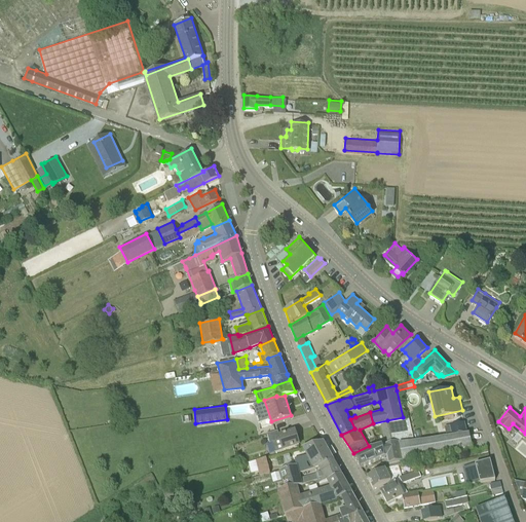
[(398,441),(413,438),(409,416),(403,417),(387,420),(391,441),(398,439),(398,441)]
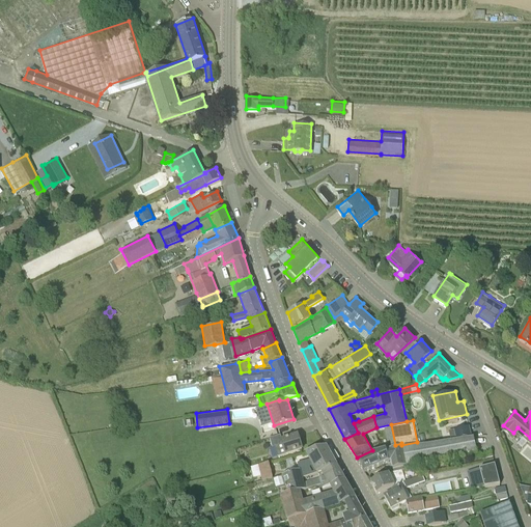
[(471,433),(469,424),(450,428),(451,437),(471,433)]
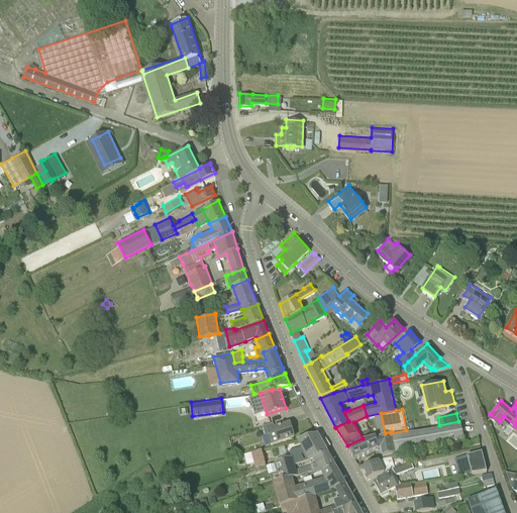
[(271,441),(277,439),(294,434),(290,420),(274,425),(273,420),(262,423),(265,432),(268,431),(271,441)]
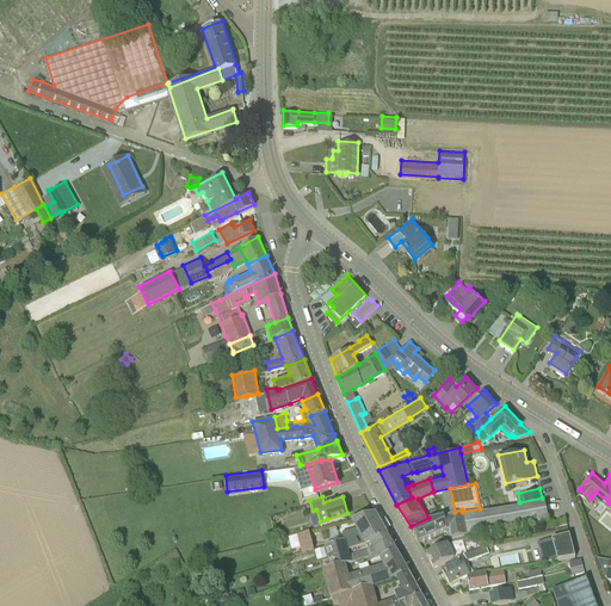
[(480,508),(462,512),(467,532),(468,535),(549,518),(545,500),(480,509),(480,508)]
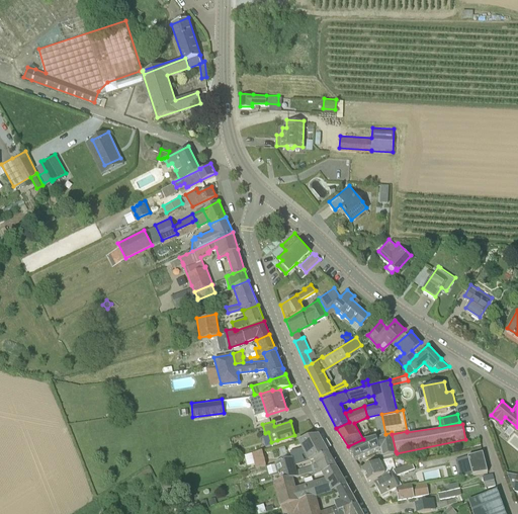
[(382,454),(396,451),(392,434),(392,432),(385,434),(375,436),(375,435),(365,438),(363,439),(348,446),(355,457),(378,447),(380,446),(382,454)]
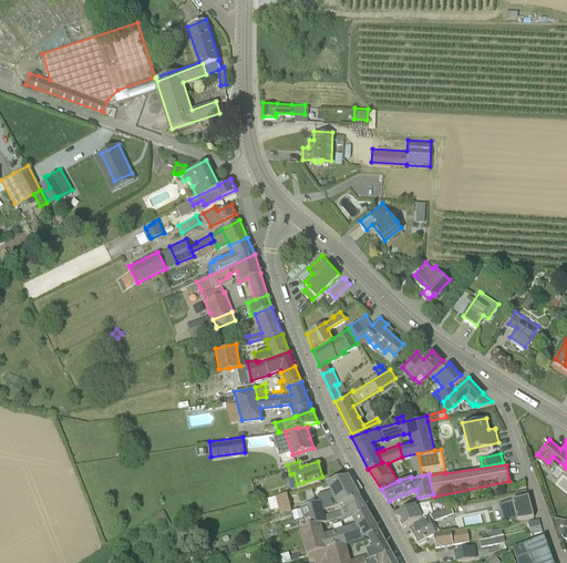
[(326,480),(331,491),(333,495),(327,498),(326,495),(319,498),(320,499),(321,499),(323,507),(342,501),(360,494),(354,484),(349,474),(326,480)]
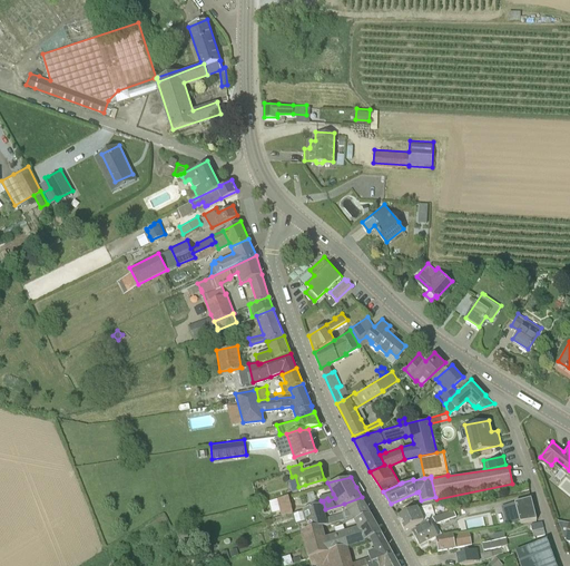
[(517,484),(518,489),(529,487),(528,480),(517,484)]
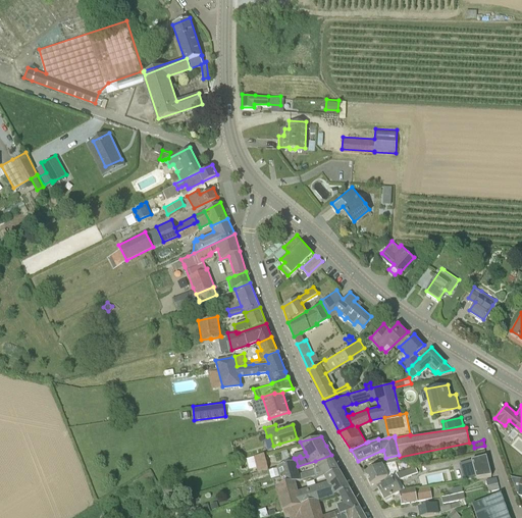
[(267,467),(264,451),(253,454),(257,469),(267,467)]
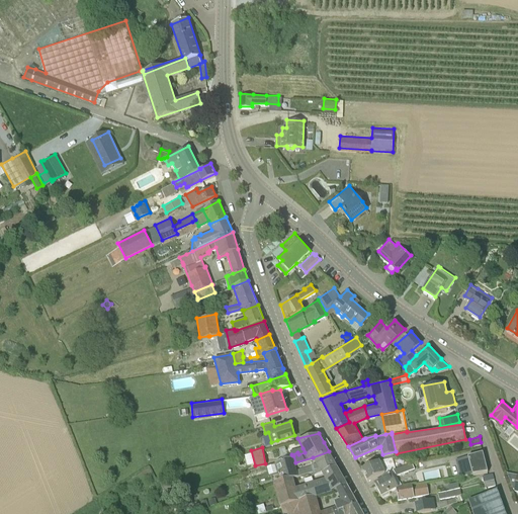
[(467,454),(472,473),(488,469),(483,450),(467,454)]
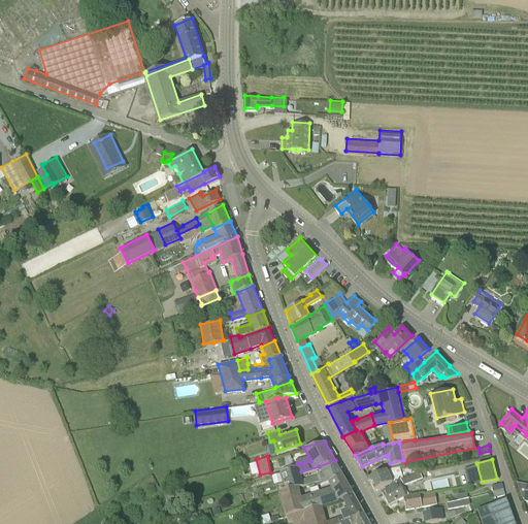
[(327,480),(327,481),(330,480),(343,475),(335,460),(319,466),(322,471),(317,472),(302,477),(300,472),(301,471),(299,464),(298,464),(279,469),(285,488),(285,489),(298,486),(298,485),(318,480),(319,483),(327,480)]
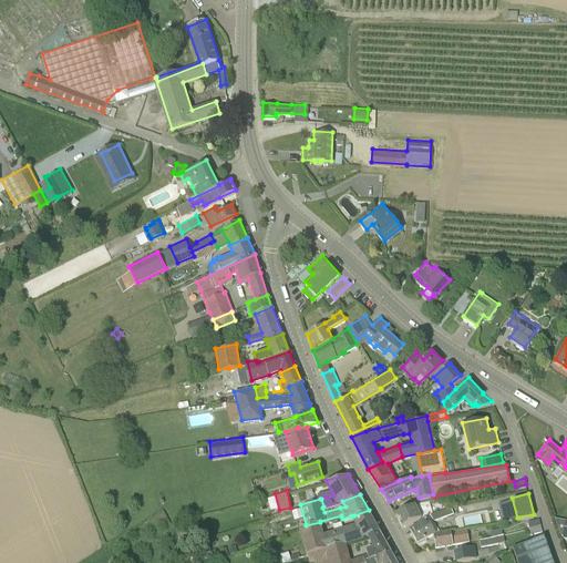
[(517,518),(512,498),(498,501),(503,520),(517,518)]
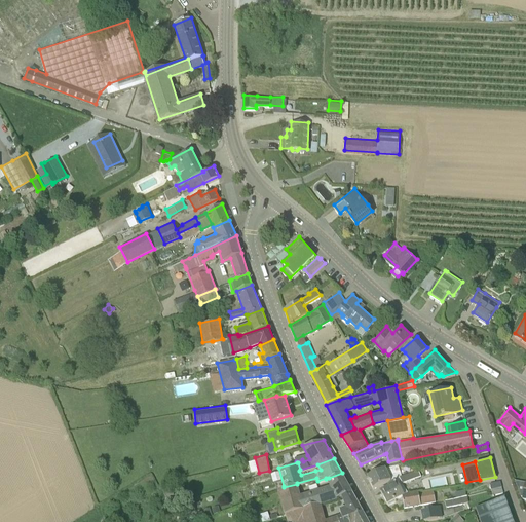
[(385,467),(368,475),(373,487),(390,478),(388,474),(401,471),(398,462),(385,467)]
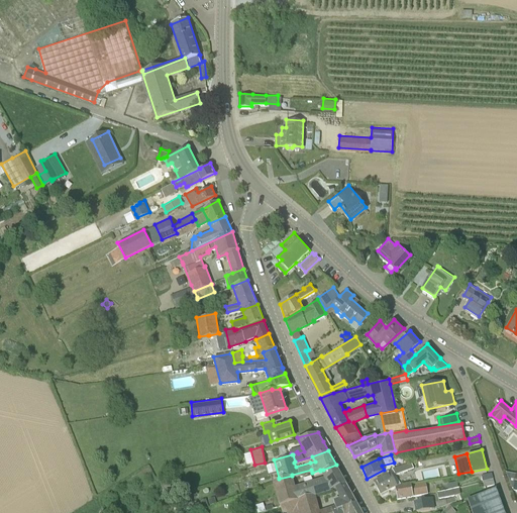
[(420,465),(423,477),(447,471),(444,458),(420,465)]
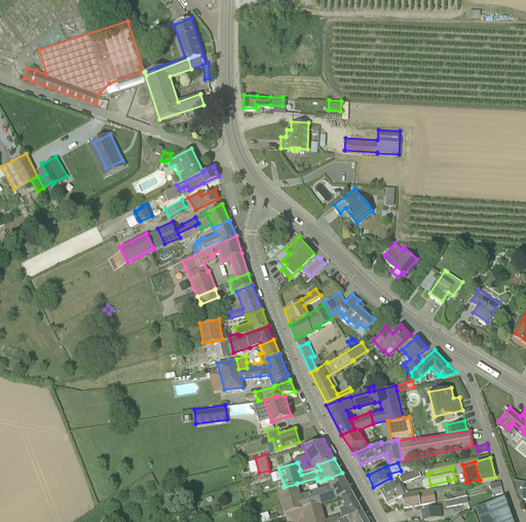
[(402,481),(414,476),(412,470),(399,475),(402,481)]
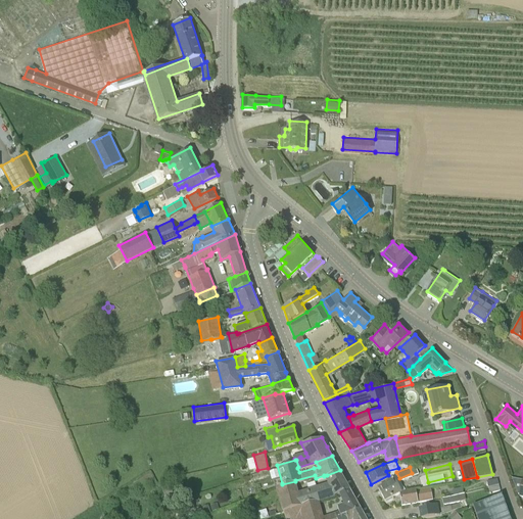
[(327,475),(324,476),(328,482),(298,490),(295,481),(282,484),(282,483),(276,485),(282,510),(283,509),(284,511),(291,509),(319,500),(336,494),(335,493),(339,492),(339,493),(350,489),(340,470),(327,475)]
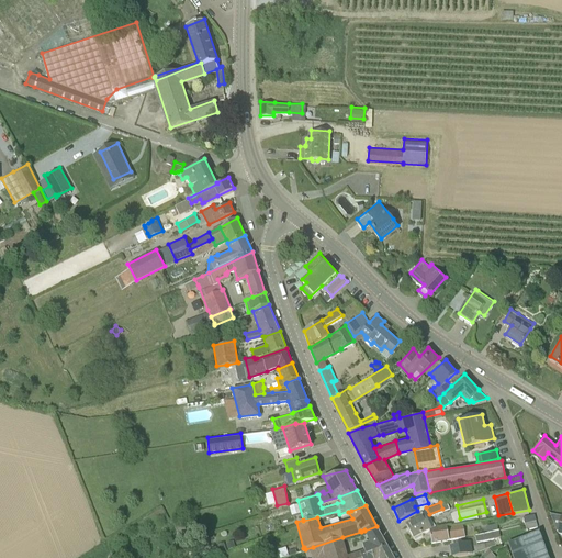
[(449,508),(439,511),(441,516),(451,513),(449,508)]
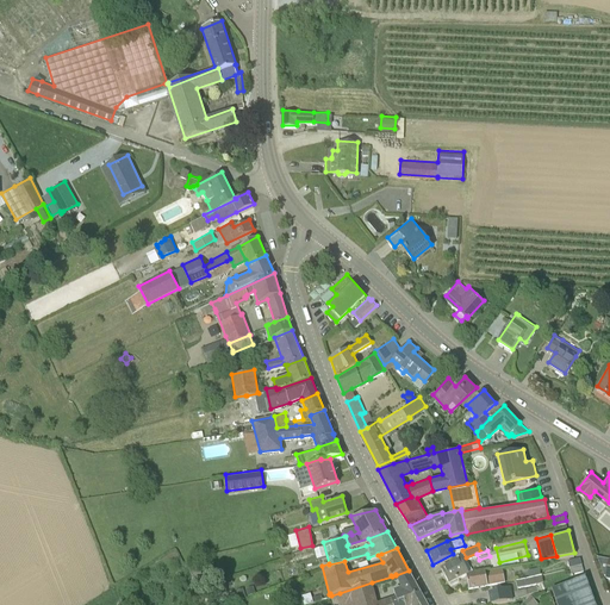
[(450,562),(442,567),(450,582),(466,573),(467,573),(466,571),(468,571),(459,554),(449,559),(450,562)]
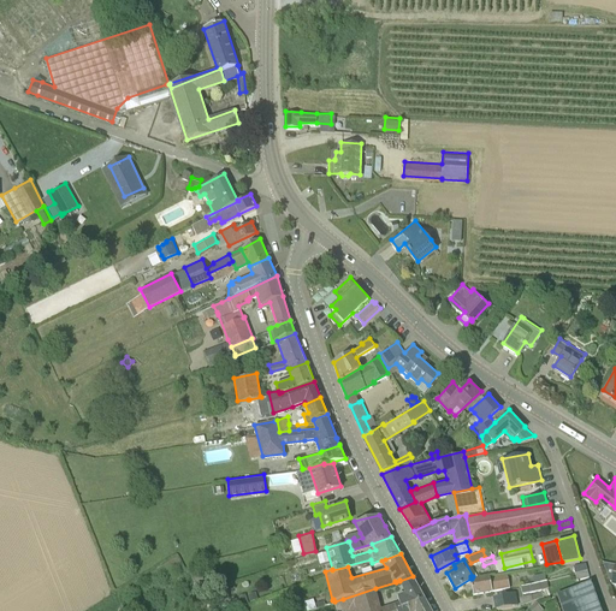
[(602,559),(609,579),(612,580),(611,581),(615,581),(615,565),(604,563),(603,559),(602,559)]
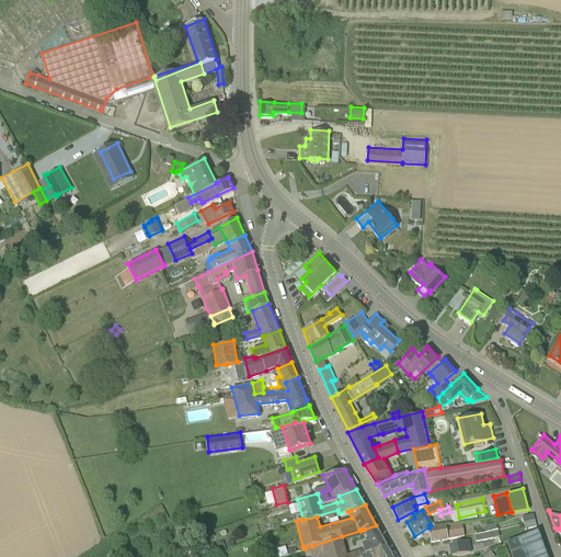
[(535,516),(534,511),(522,513),(524,520),(535,516)]
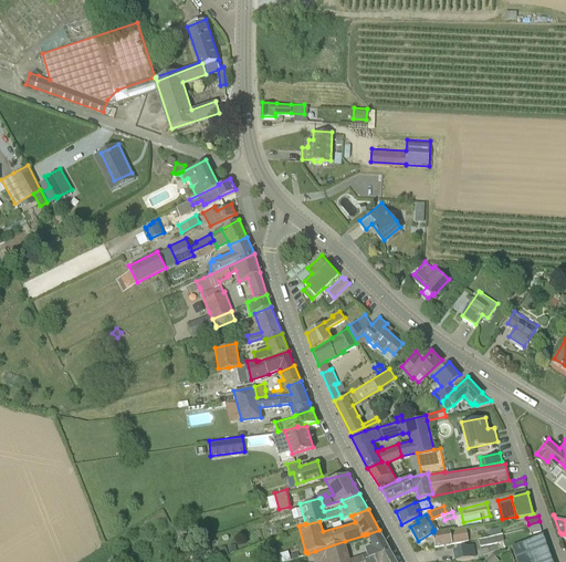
[(528,524),(530,531),(542,528),(541,521),(528,524)]
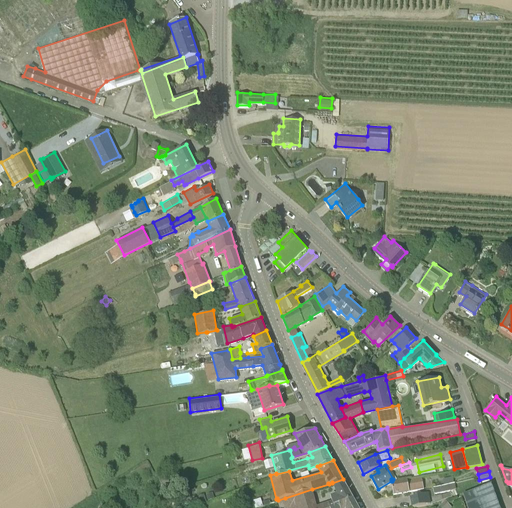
[(394,492),(409,489),(416,488),(423,486),(421,474),(413,476),(413,475),(393,479),(391,479),(392,481),(391,481),(394,492)]
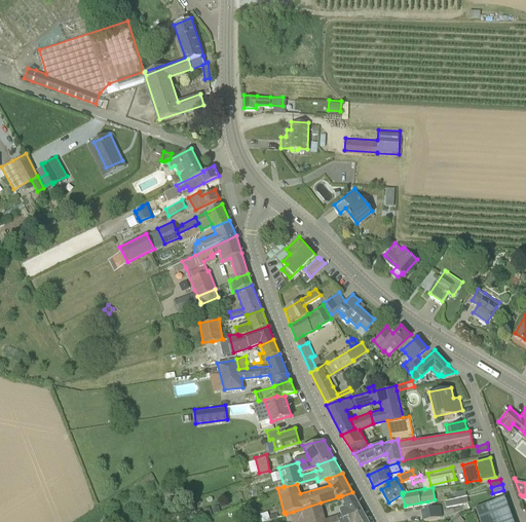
[(321,502),(293,512),(286,514),(288,521),(293,521),(298,521),(297,521),(350,521),(348,516),(363,511),(352,492),(341,496),(345,505),(339,508),(340,513),(325,518),(321,502)]
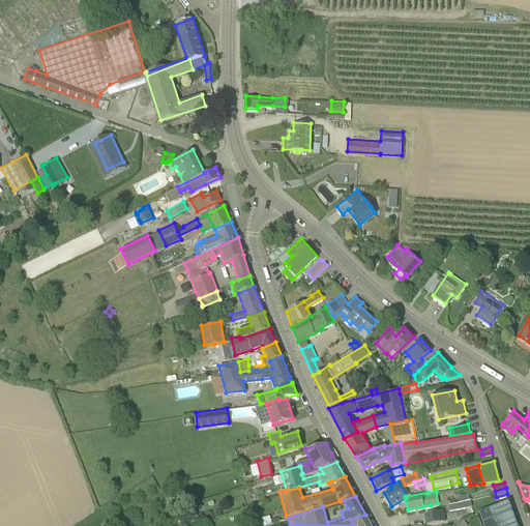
[(470,497),(469,497),(461,499),(461,500),(448,503),(449,509),(466,505),(465,503),(471,501),(470,497)]
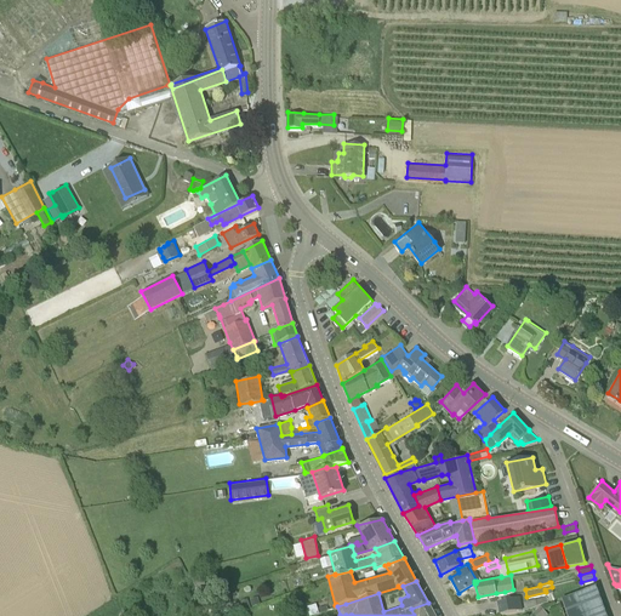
[(560,597),(568,615),(608,615),(597,583),(560,597)]
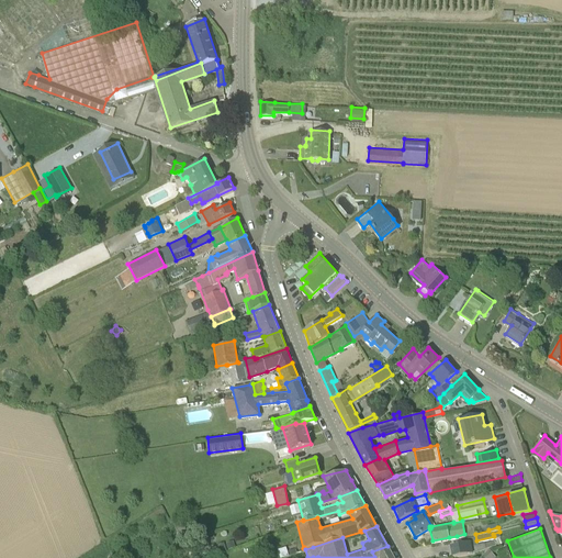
[(216,542),(220,550),(226,547),(223,539),(216,542)]
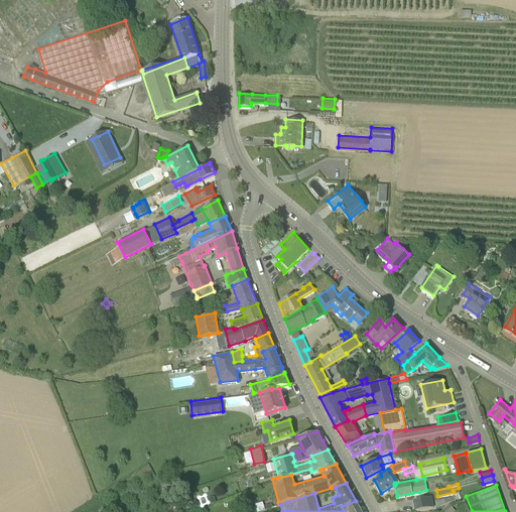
[(432,496),(415,499),(417,508),(434,505),(443,502),(442,496),(434,498),(433,496),(432,496)]
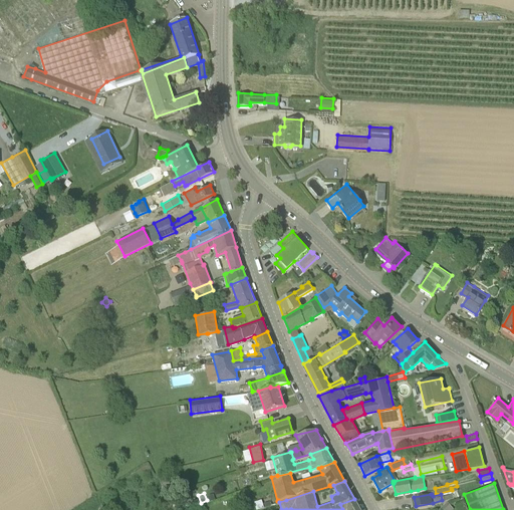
[(360,509),(354,499),(340,504),(342,509),(360,509)]
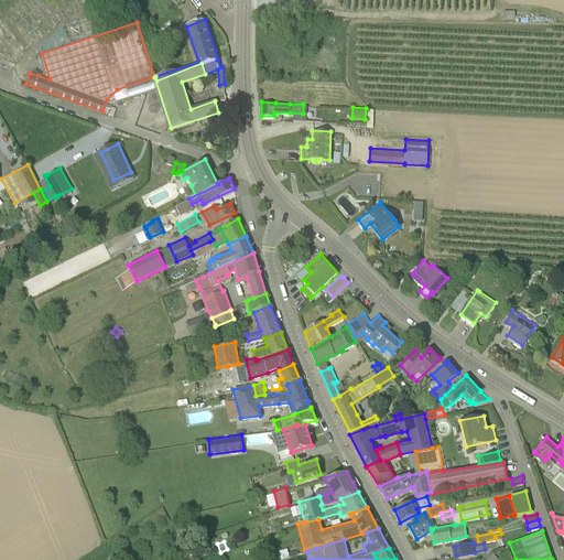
[(490,549),(481,557),(484,559),(494,559),(497,557),(490,549)]
